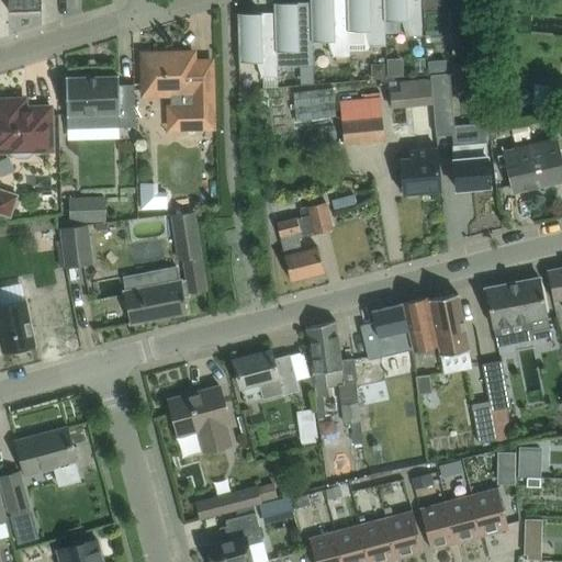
[(7,0),(8,11),(41,10),(40,0),(7,0)]
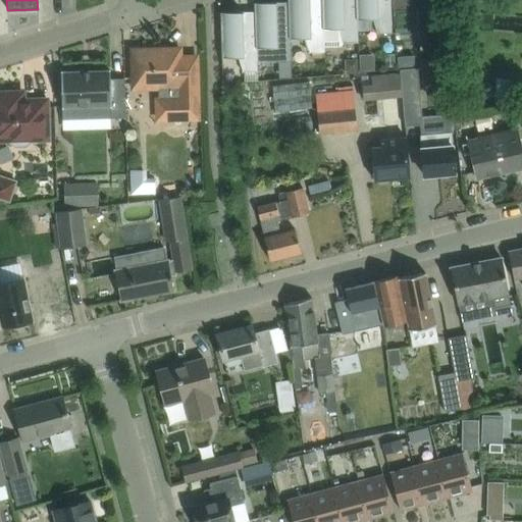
[(323,29),(322,29),(321,0),(288,0),(288,2),(289,2),(290,38),(305,38),(309,51),(309,53),(324,52),(324,47),(323,29)]
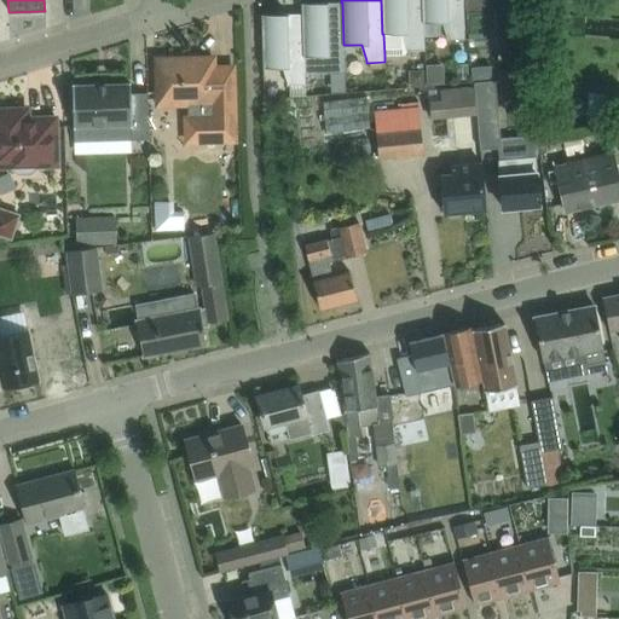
[(422,0),(381,0),(382,34),(383,34),(385,56),(404,55),(406,51),(424,51),(423,22),(422,0)]
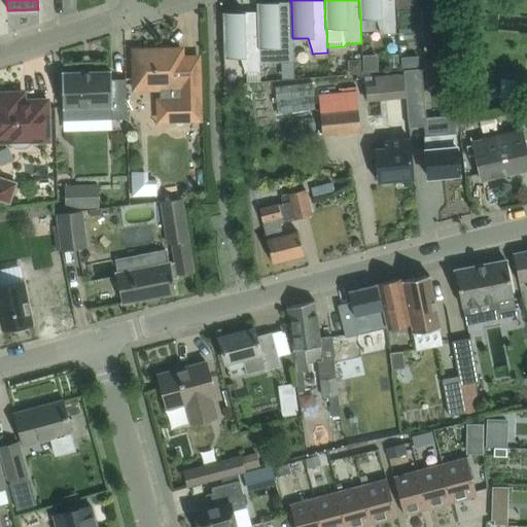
[(393,0),(359,0),(360,19),(376,19),(380,33),(380,34),(395,33),(393,0)]
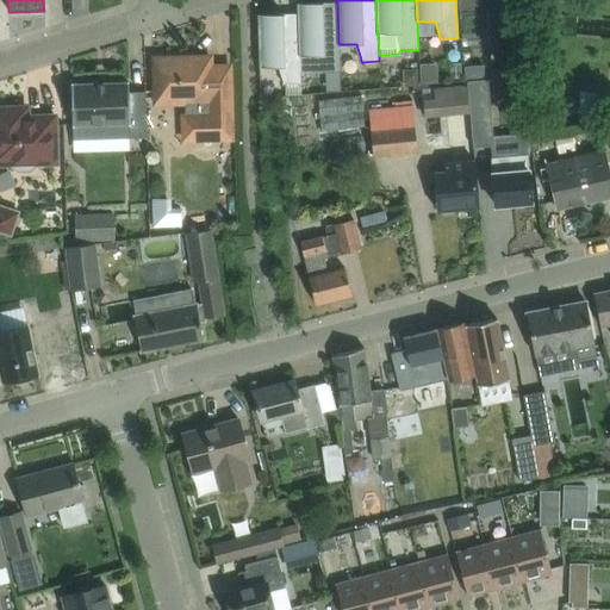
[(336,2),(297,4),(297,13),(298,13),(299,56),(317,55),(322,72),(322,73),(340,72),(338,44),(337,2),(336,2)]
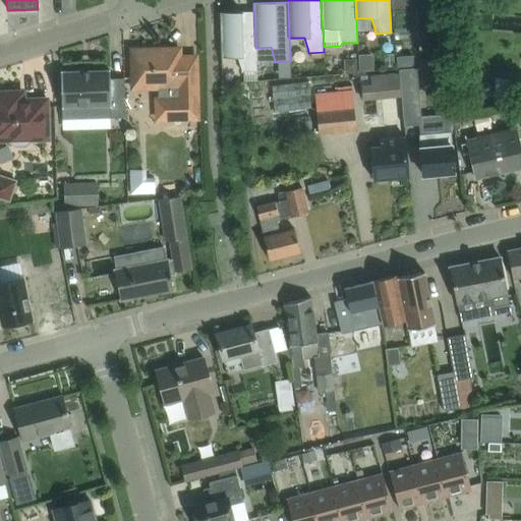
[(253,11),(220,12),(221,62),(223,62),(223,57),(237,57),(241,70),(241,71),(243,71),(244,81),(256,81),(255,48),(254,11),(253,11)]
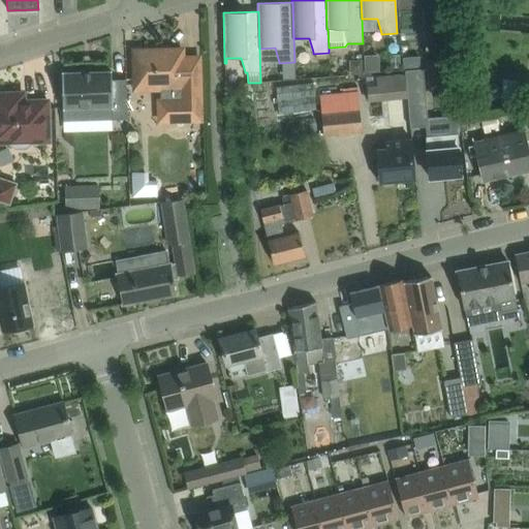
[(163,51),(162,51),(133,51),(133,72),(134,89),(160,88),(160,100),(158,100),(159,121),(200,120),(198,58),(182,59),(182,50),(180,50),(178,51),(177,52),(177,53),(165,53),(165,52),(165,51),(164,51),(163,51)]
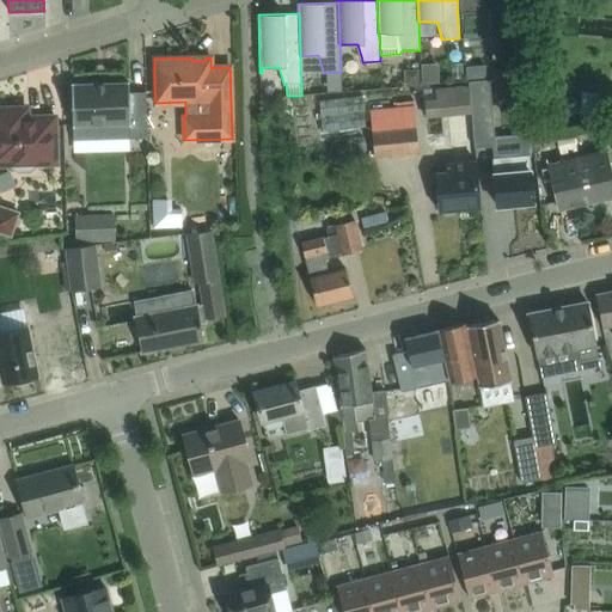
[(438,81),(436,63),(421,63),(421,83),(438,81)]
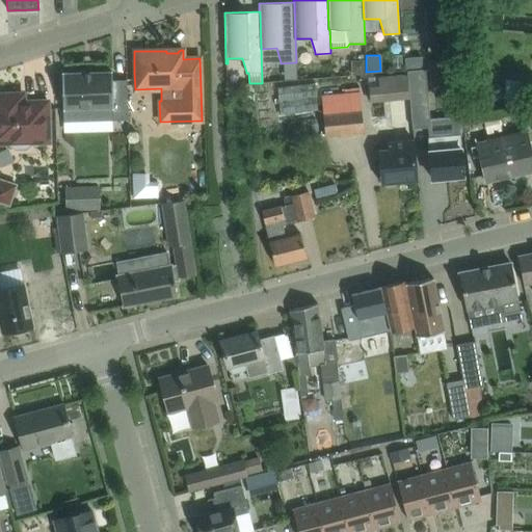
[(420,56),(407,57),(411,102),(414,127),(431,126),(429,100),(426,69),(424,69),(423,56),(420,56)]
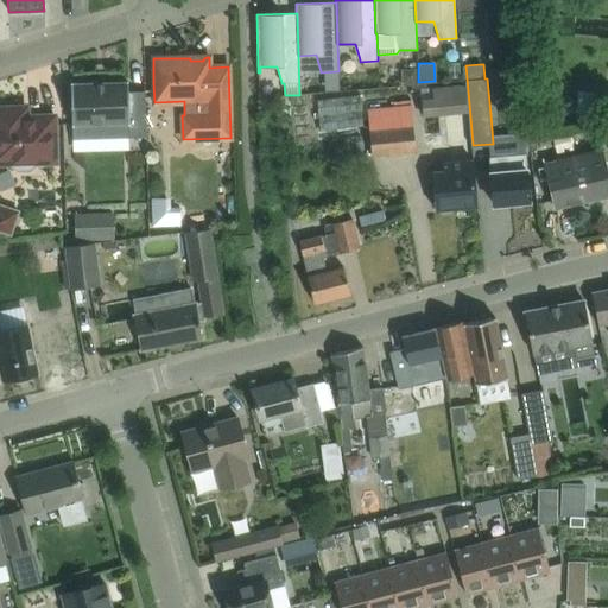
[(127,122),(128,137),(146,135),(145,92),(128,92),(128,82),(70,84),(73,125),(127,122)]
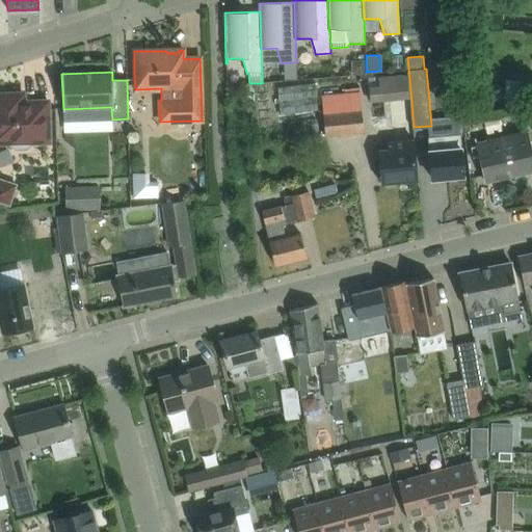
[(369,87),(370,102),(408,98),(406,74),(378,77),(379,86),(369,87)]
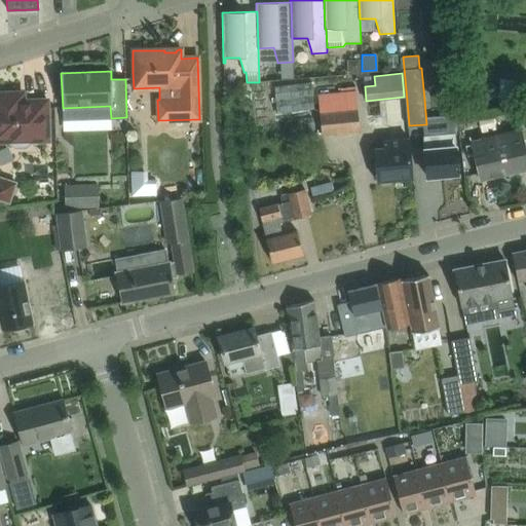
[(355,90),(318,94),(323,134),(360,130),(355,90)]
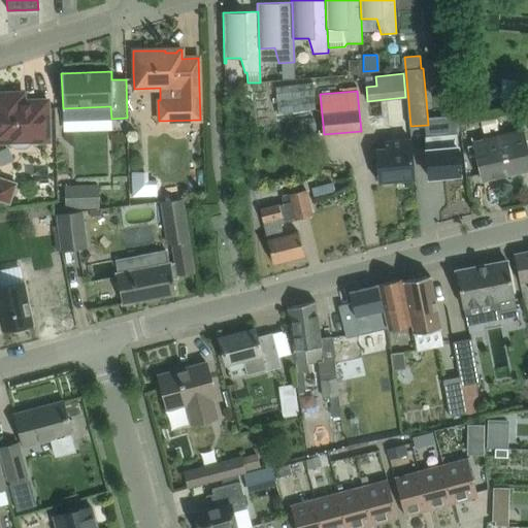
[(0,94),(0,141),(7,141),(15,149),(27,149),(34,141),(47,140),(46,101),(13,102),(12,94),(0,94)]
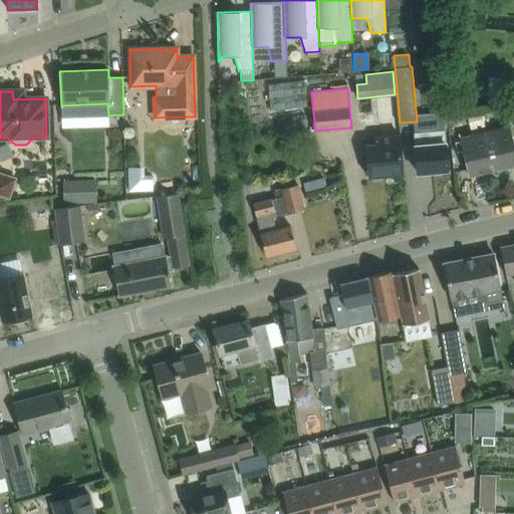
[(513,165),(513,150),(508,125),(460,137),(469,176),(481,173),(480,170),(492,167),(493,171),(513,165)]
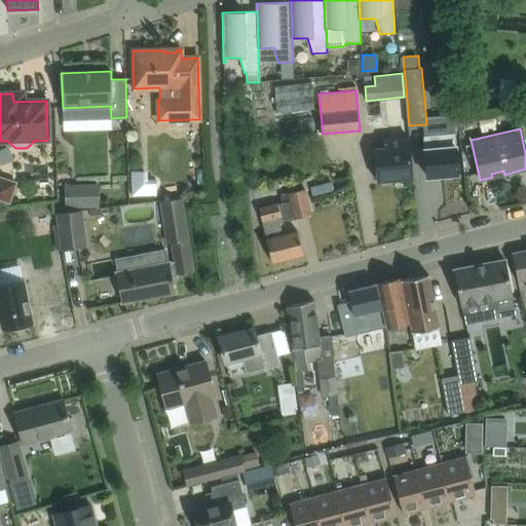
[(454,132),(423,135),(425,156),(427,177),(458,174),(456,153),(454,132)]
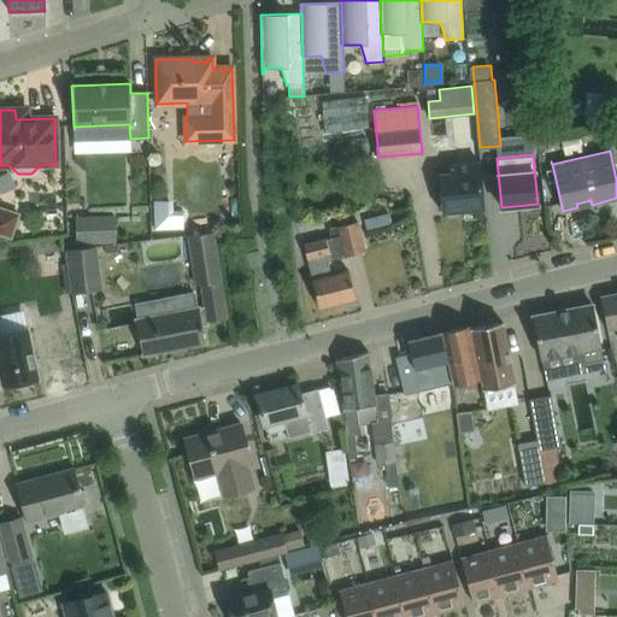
[(483,209),(482,184),(480,163),(448,165),(448,174),(438,175),(439,189),(441,212),(483,209)]
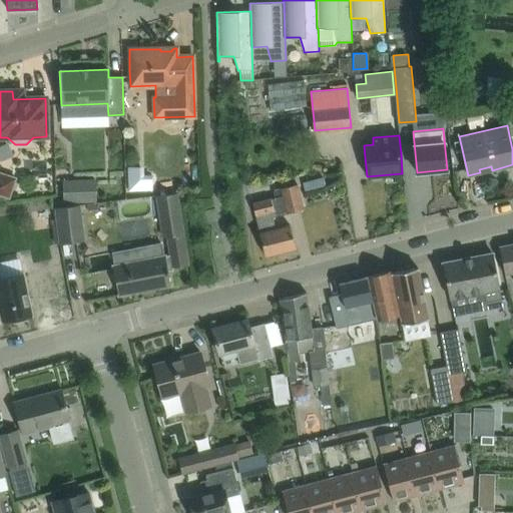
[(0,195),(10,199),(17,177),(0,171),(0,195)]
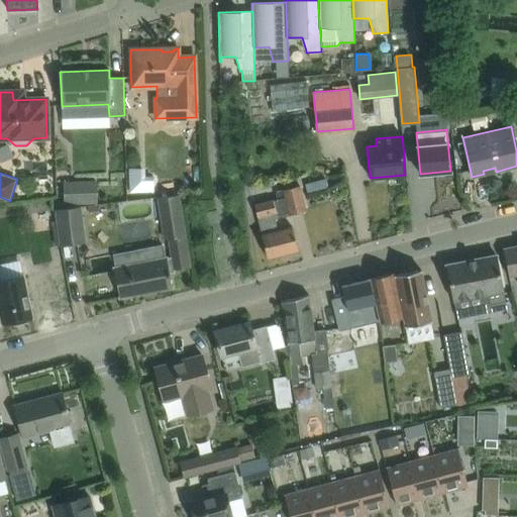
[(84,195),(111,194),(110,174),(83,175),(84,195)]
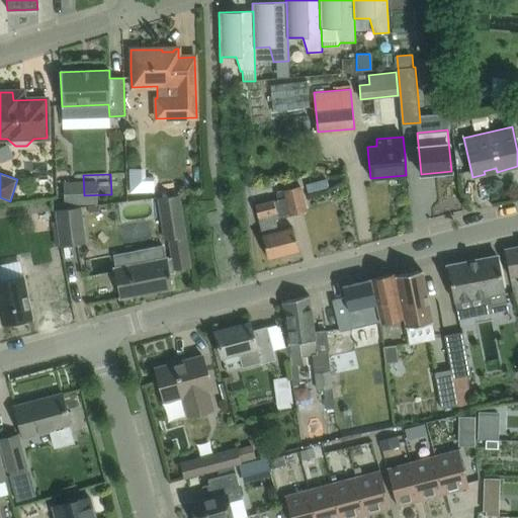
[(255,205),(267,258),(298,250),(292,228),(277,232),(274,220),(306,211),(299,186),(276,192),(278,199),(255,205)]
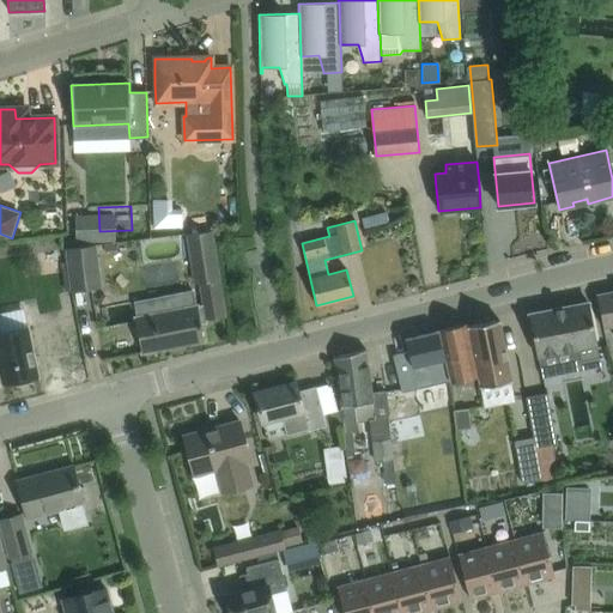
[(141,353),(204,341),(200,321),(224,316),(208,232),(184,235),(194,284),(199,284),(204,304),(194,307),(193,297),(189,293),(184,293),(170,296),(167,298),(164,302),(167,311),(134,317),(141,353)]
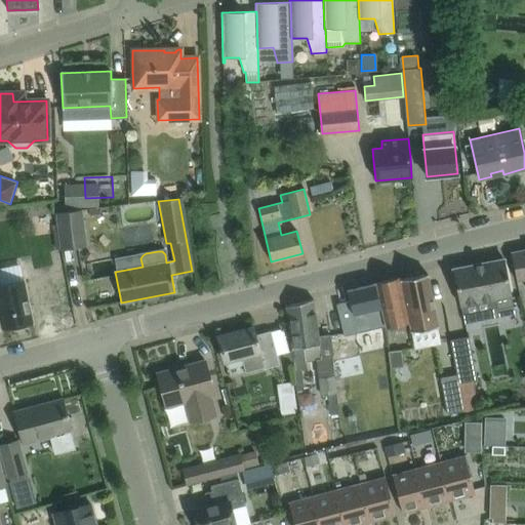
[(81,209),(56,212),(62,249),(85,247),(81,209)]
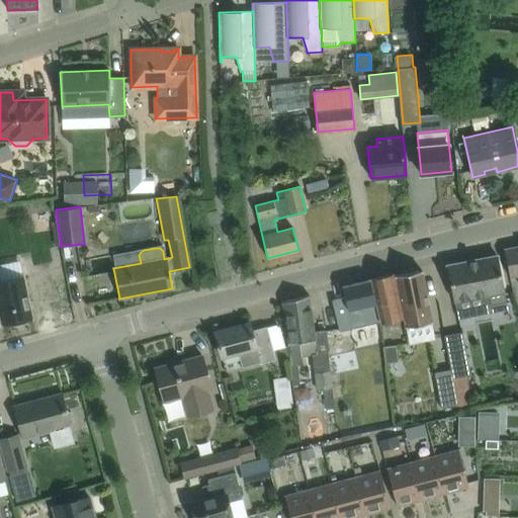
[(0,227),(8,227),(8,214),(0,214),(0,227)]
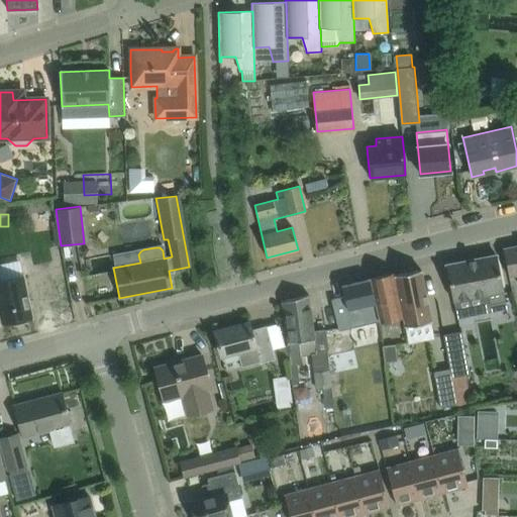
[(57,217),(23,217),(24,263),(58,262),(57,217)]
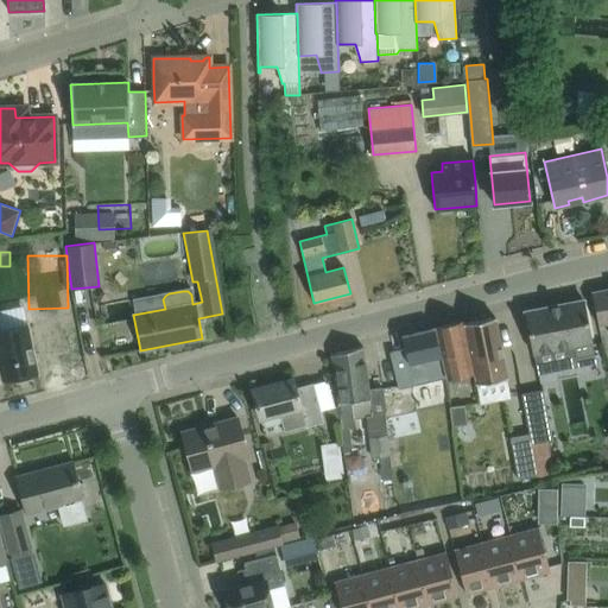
[(607,289),(591,292),(597,325),(607,323),(607,289)]
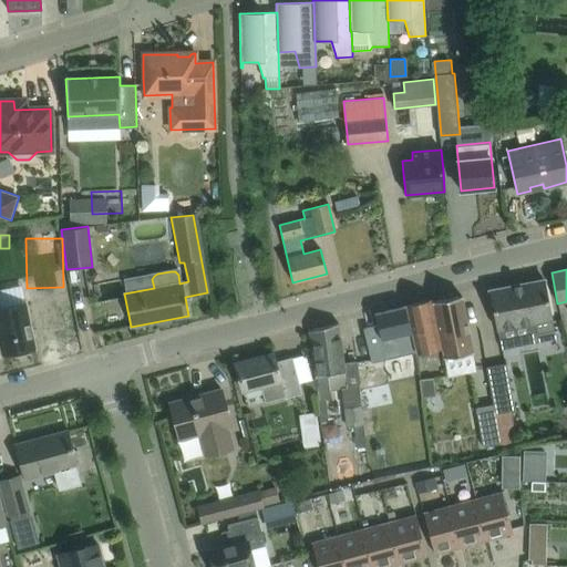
[(544,280),(490,290),(493,312),(496,330),(501,349),(556,339),(548,301),(544,280)]
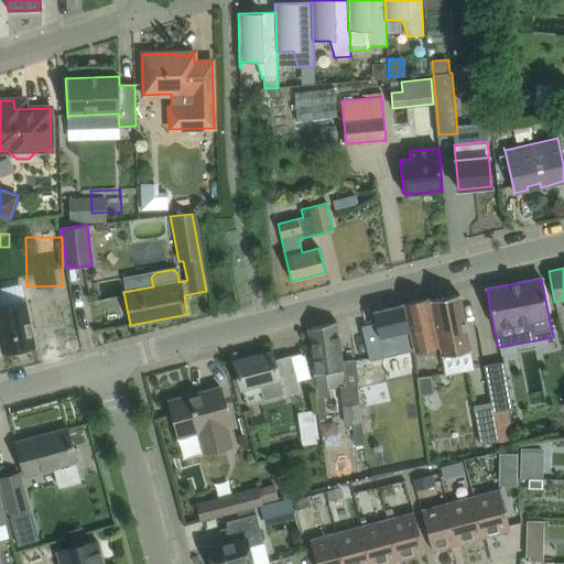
[(458,294),(429,300),(438,346),(440,345),(442,356),(469,350),(458,294)]
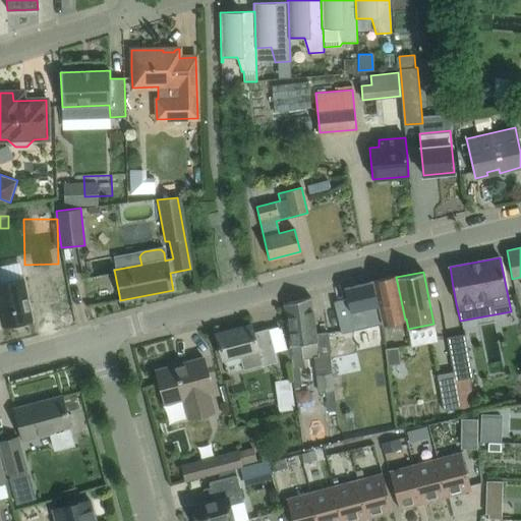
[(398,321),(405,320),(396,277),(396,276),(372,281),(380,311),(382,324),(386,323),(387,326),(389,328),(398,326),(399,323),(398,321)]
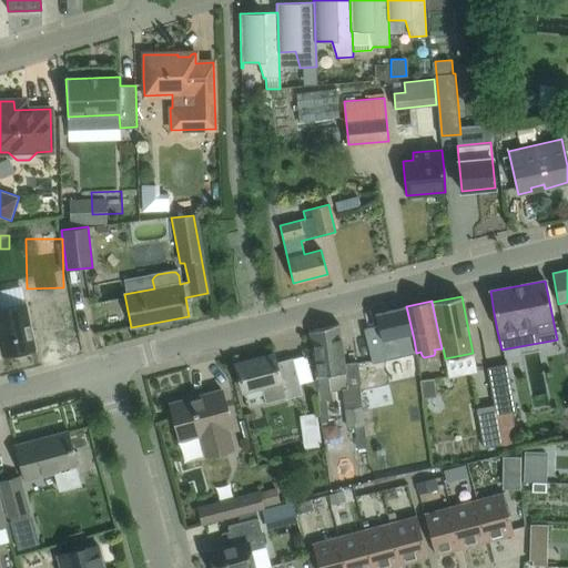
[(0,342),(3,356),(16,353),(16,356),(32,353),(31,350),(37,348),(27,303),(1,308),(0,303),(0,342)]
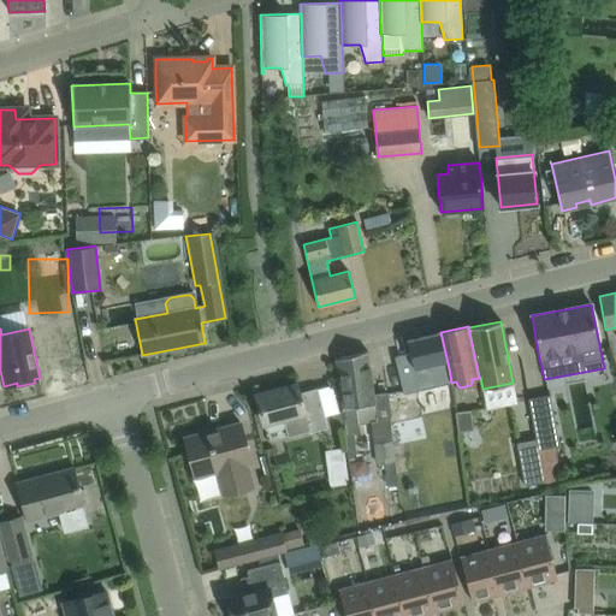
[(440,332),(440,333),(406,342),(408,354),(394,357),(402,395),(420,390),(419,383),(432,380),(434,388),(451,383),(449,368),(440,332)]
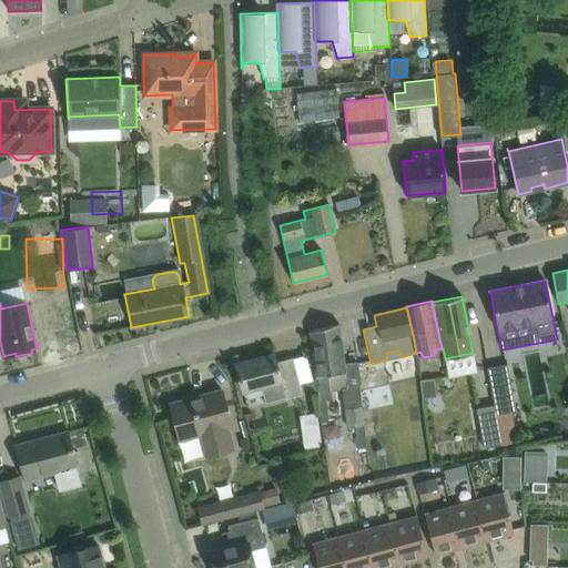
[(338,324),(310,331),(311,335),(321,398),(332,397),(331,391),(343,388),(347,388),(347,384),(347,383),(346,373),(345,364),(344,364),(338,324)]
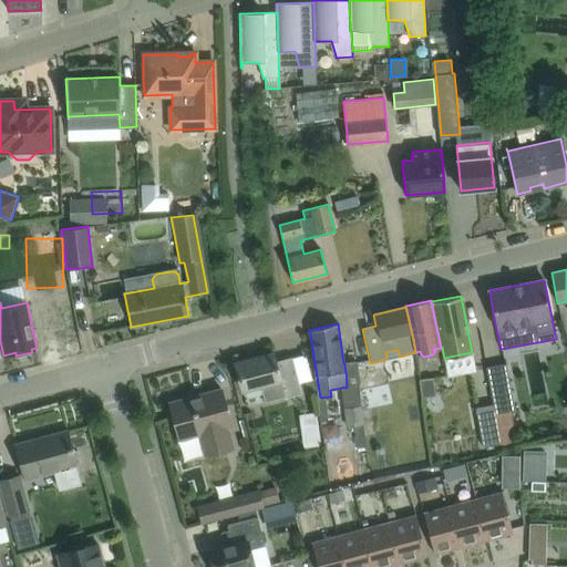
[(286,398),(301,394),(292,358),(276,362),(274,353),(235,363),(241,390),(260,385),(264,401),(285,397),(286,398)]
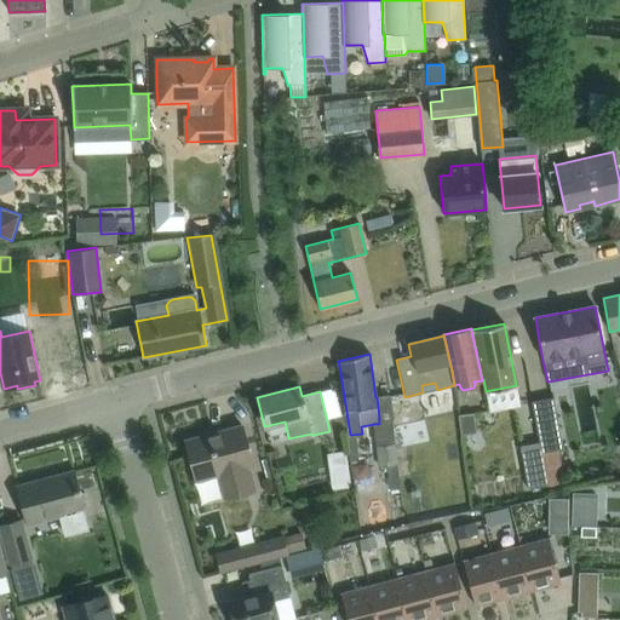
[(539,442),(546,486),(547,491),(566,487),(558,449),(563,449),(554,397),(532,402),(539,442)]
